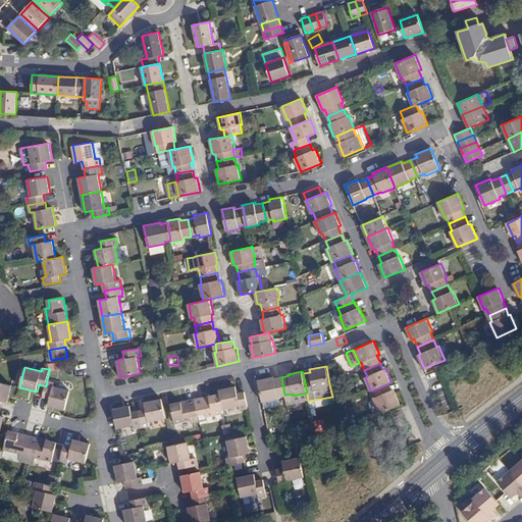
[(258,380),(263,402),(279,399),(278,396),(284,395),(281,377),(274,378),(274,377),(258,380)]
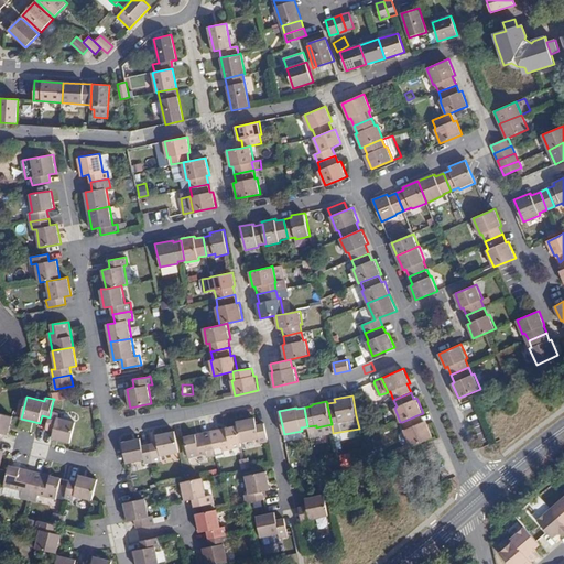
[(51,411),(50,418),(46,429),(54,431),(53,438),(71,443),(76,422),(57,418),(58,413),(51,411)]
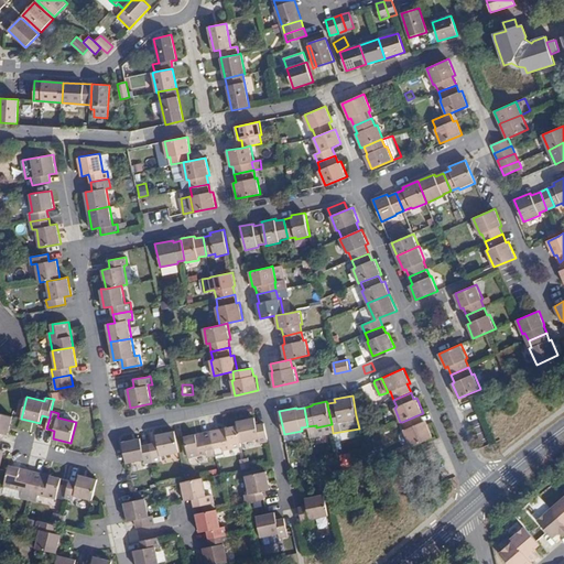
[(0,438),(1,433),(9,435),(13,415),(0,412),(0,438)]
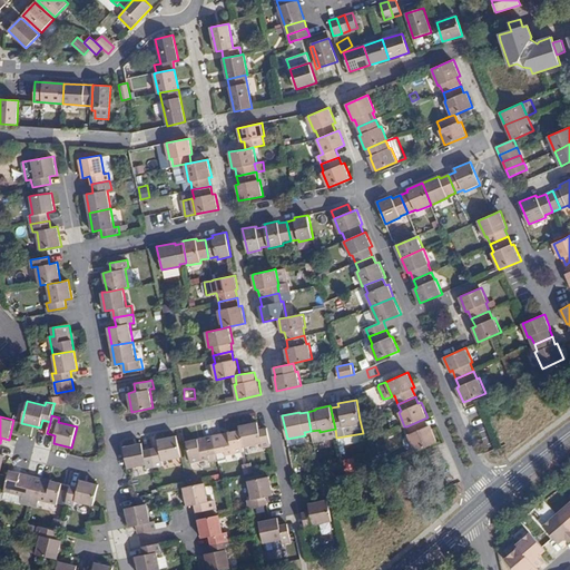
[(409,435),(415,452),(438,442),(431,425),(428,426),(424,419),(406,426),(411,434),(409,435)]
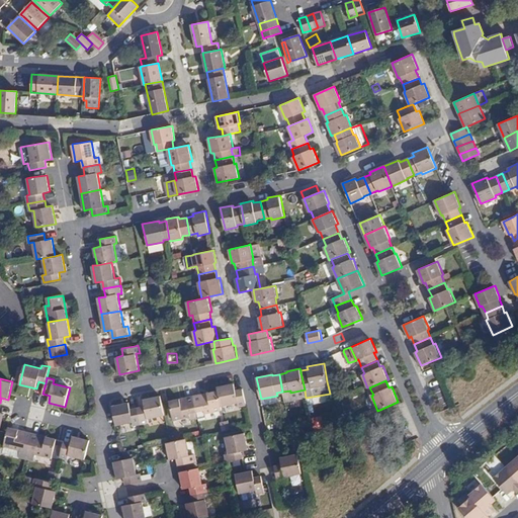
[(239,407),(247,405),(244,389),(236,391),(235,383),(218,386),(219,391),(222,406),(238,403),(239,407)]
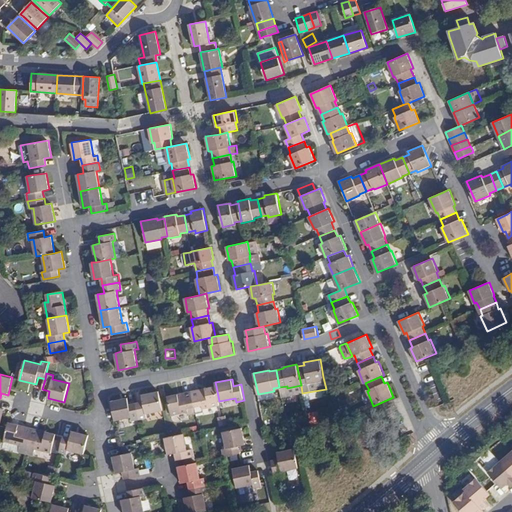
[(195,407),(196,414),(204,412),(203,409),(220,405),(219,401),(216,386),(192,391),(195,407)]
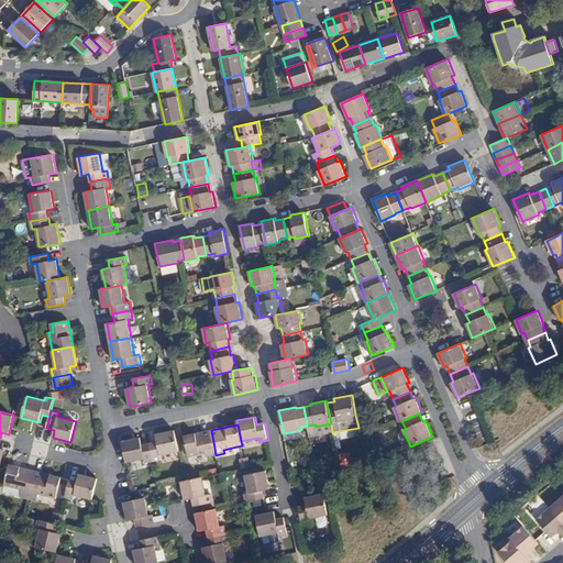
[(307,426),(310,437),(318,434),(316,427),(316,424),(307,426)]
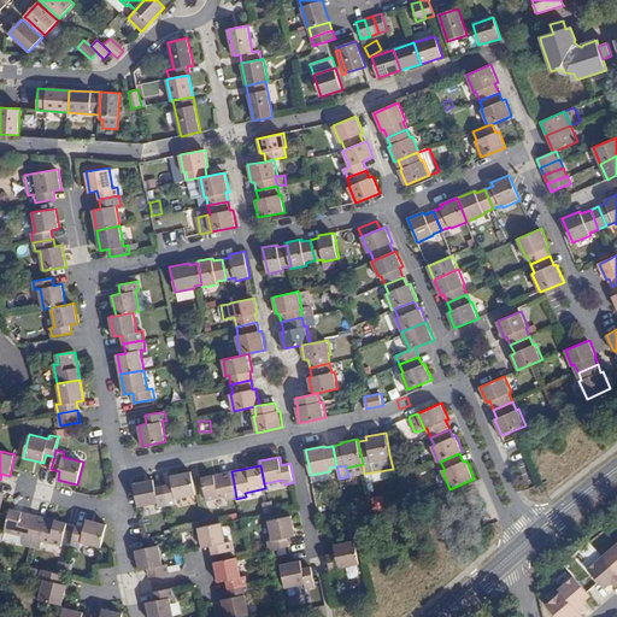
[(177,498),(197,494),(193,480),(192,471),(171,476),(172,483),(165,486),(169,505),(178,503),(177,498)]
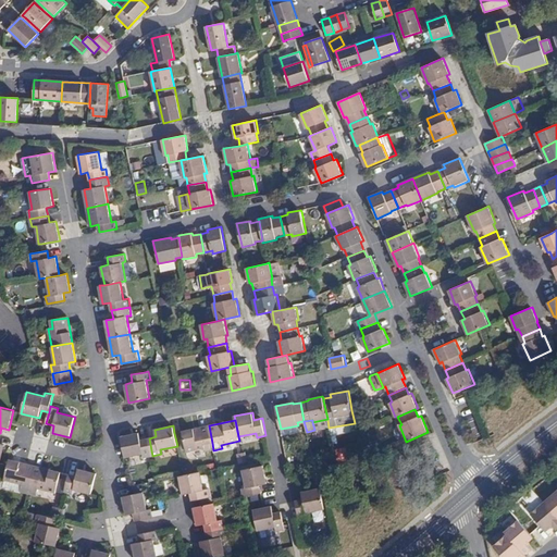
[(205,444),(212,443),(209,425),(183,431),(187,452),(205,448),(205,444)]
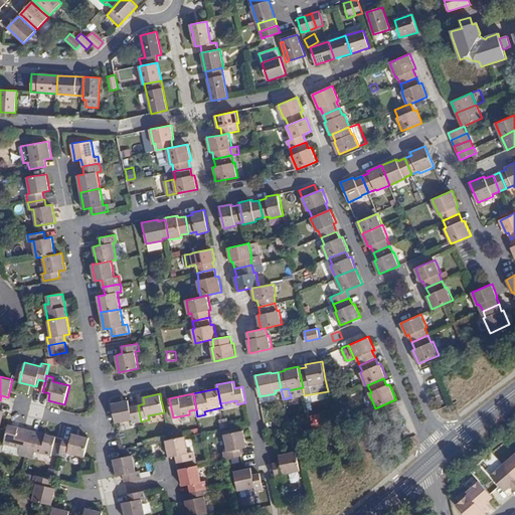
[(133,422),(141,421),(138,405),(130,406),(129,400),(112,403),(116,422),(132,418),(133,422)]
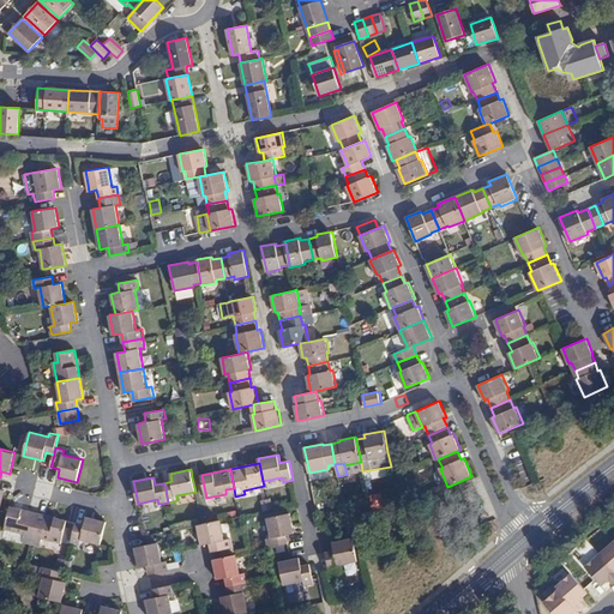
[(11,506),(5,529),(24,534),(22,541),(31,543),(40,513),(11,506)]
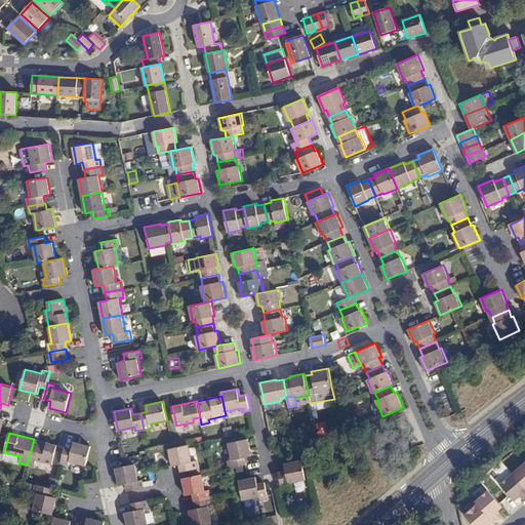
[(34,439),(27,465),(35,467),(36,459),(52,463),(57,445),(34,439)]
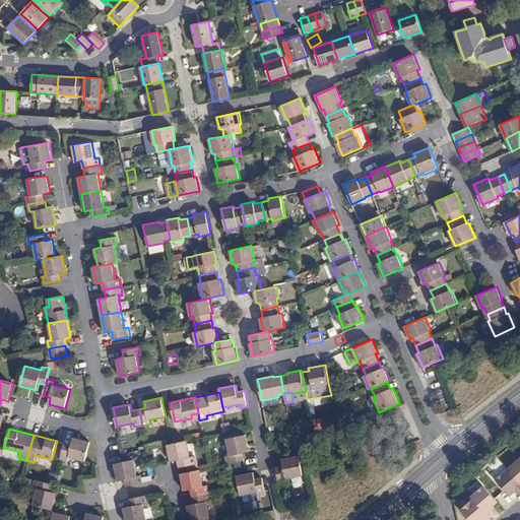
[(226,455),(228,463),(245,460),(243,453),(250,452),(246,435),(226,439),(231,455),(226,455)]
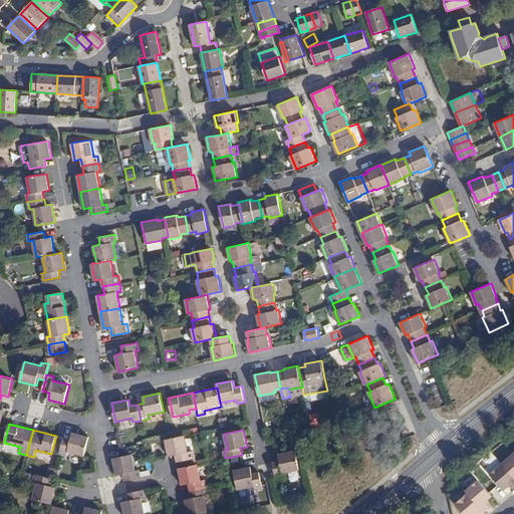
[(71,439),(64,438),(60,454),(67,456),(68,452),(85,456),(89,437),(73,433),(71,439)]
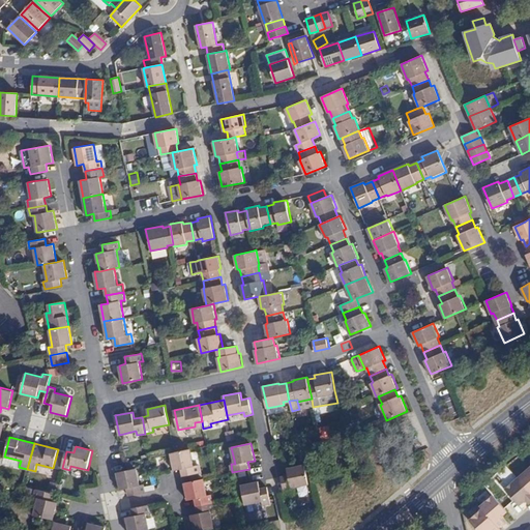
[(183,476),(193,474),(200,473),(198,465),(195,465),(192,448),(174,452),(171,452),(174,470),(181,469),(183,476)]
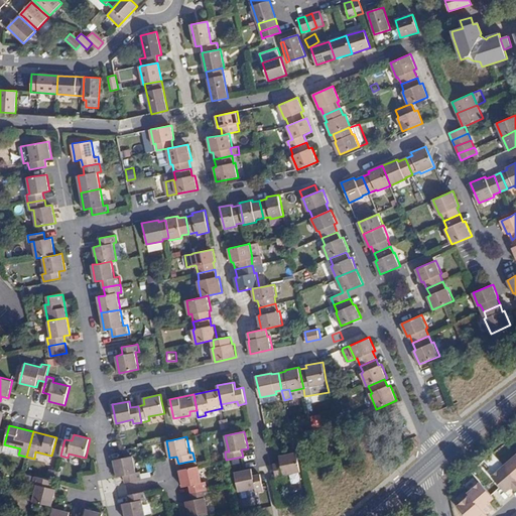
[(58,454),(62,439),(56,438),(53,453),(58,454)]
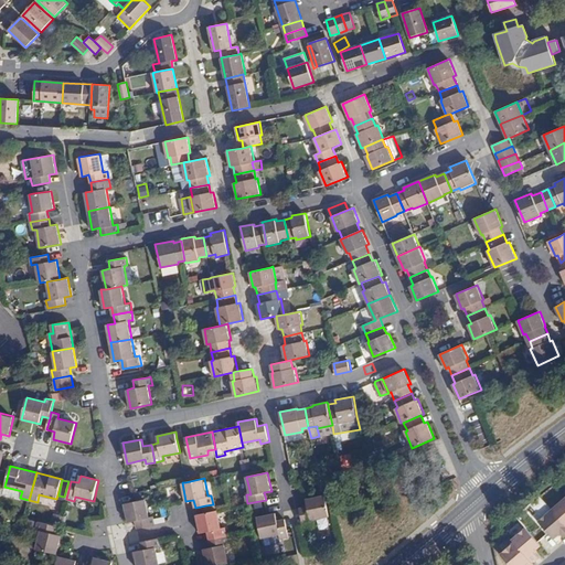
[(178,487),(169,489),(171,498),(180,496),(178,487)]
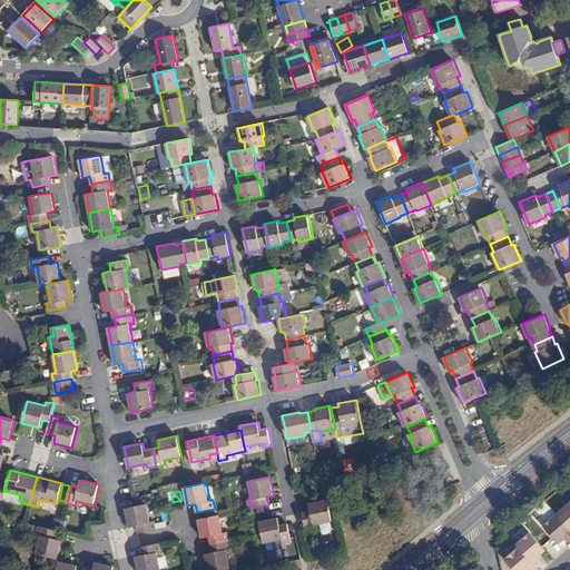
[(303,512),(306,531),(315,529),(314,523),(332,520),(327,500),(310,503),(311,511),(303,512)]
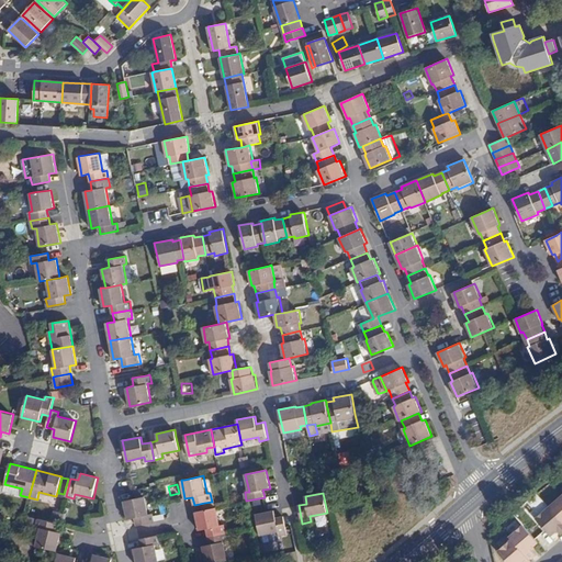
[(561,495),(549,507),(561,521),(561,495)]
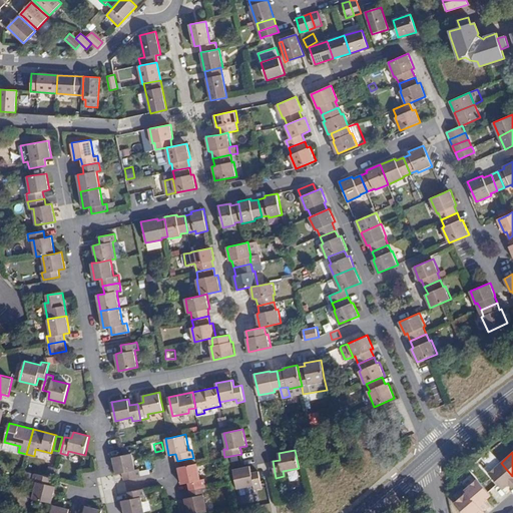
[(125,480),(141,476),(139,468),(136,469),(132,453),(122,455),(113,457),(116,474),(124,472),(125,480)]
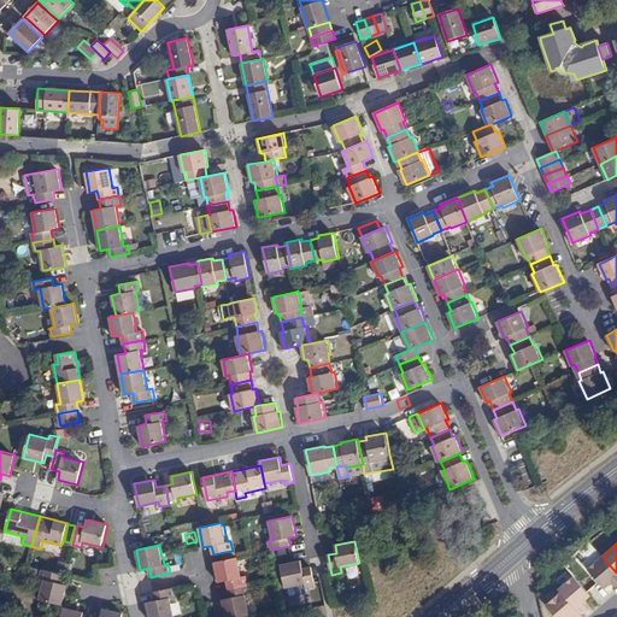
[(229,588),(248,585),(246,575),(242,575),(239,557),(227,559),(215,562),(219,582),(228,580),(229,588)]
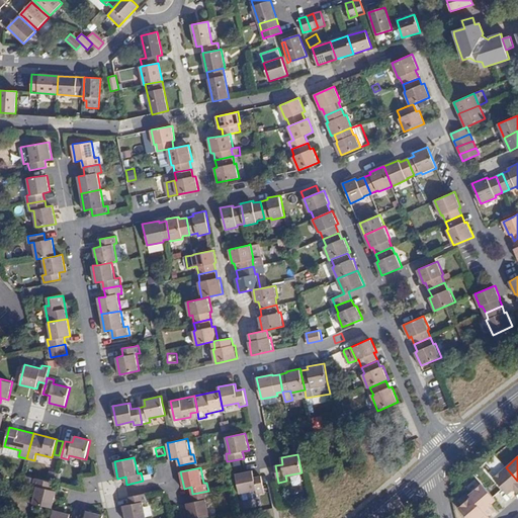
[(517,492),(517,481),(506,467),(493,479),(502,489),(507,494),(513,488),(517,493),(517,492)]
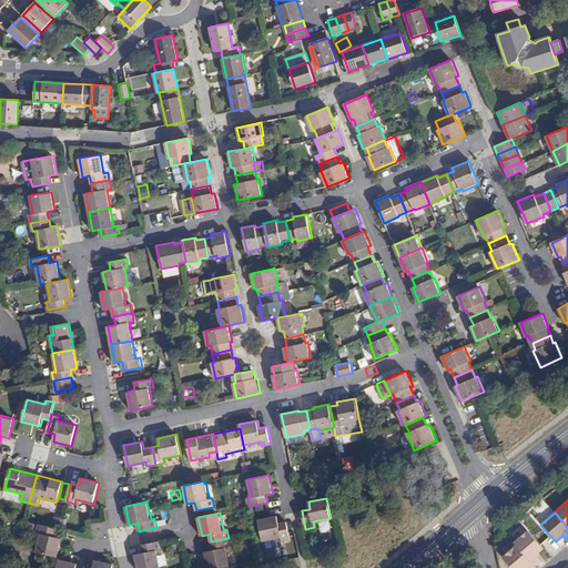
[(291,539),(288,531),(287,521),(279,523),(277,516),(270,517),(259,519),(263,540),(282,537),(283,540),(291,539)]
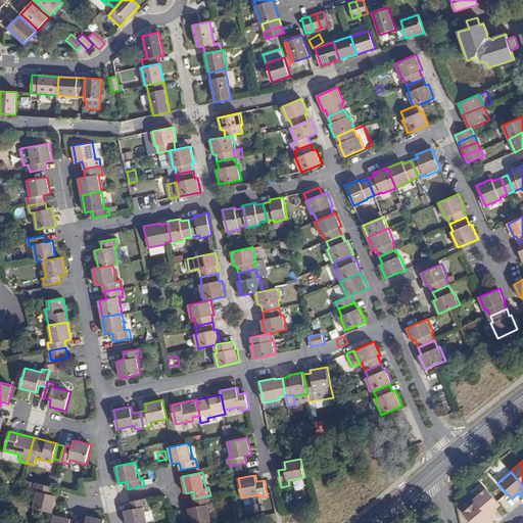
[(34,508),(47,511),(53,512),(57,495),(50,493),(52,486),(36,482),(34,490),(38,491),(34,508)]
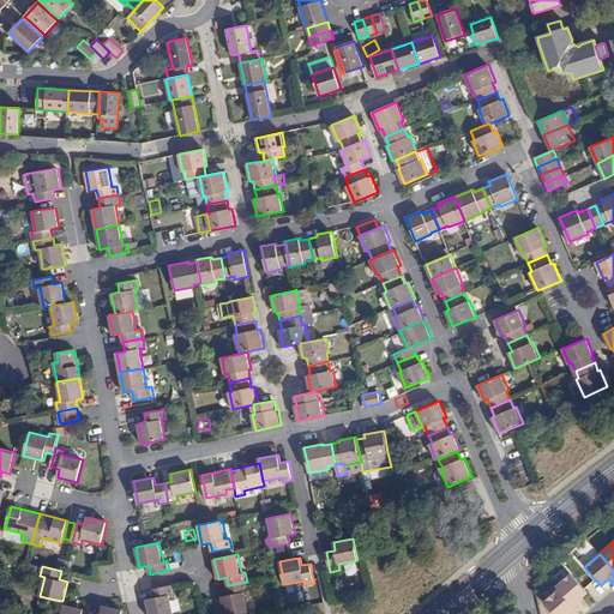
[(555,588),(558,590),(577,612),(581,608),(584,606),(578,600),(587,593),(584,589),(571,575),(555,588)]
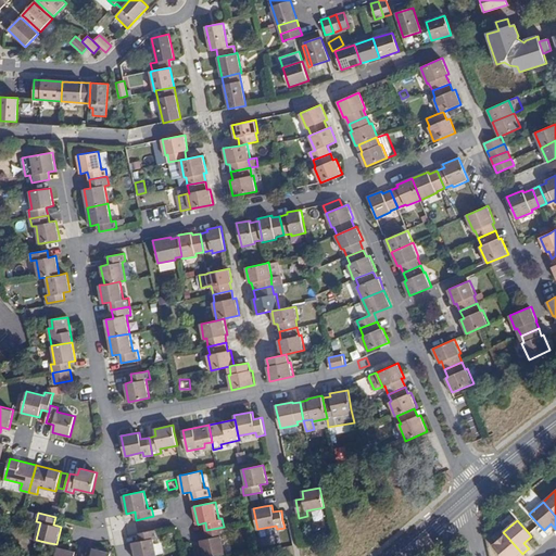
[(209,539),(201,540),(204,555),(209,555),(225,553),(222,535),(226,535),(224,527),(206,530),(209,539)]
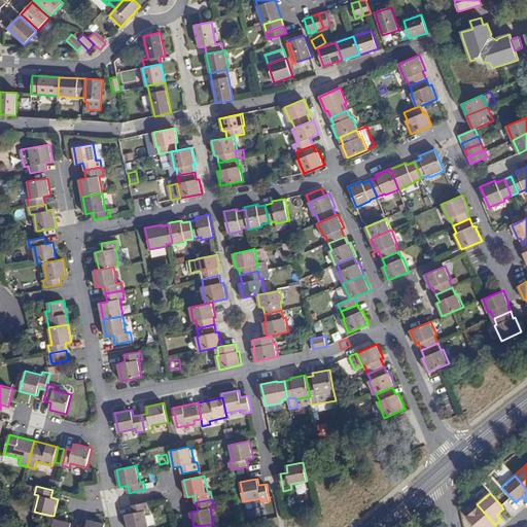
[(149,510),(148,501),(131,505),(133,513),(126,515),(128,526),(149,526),(146,511),(149,510)]
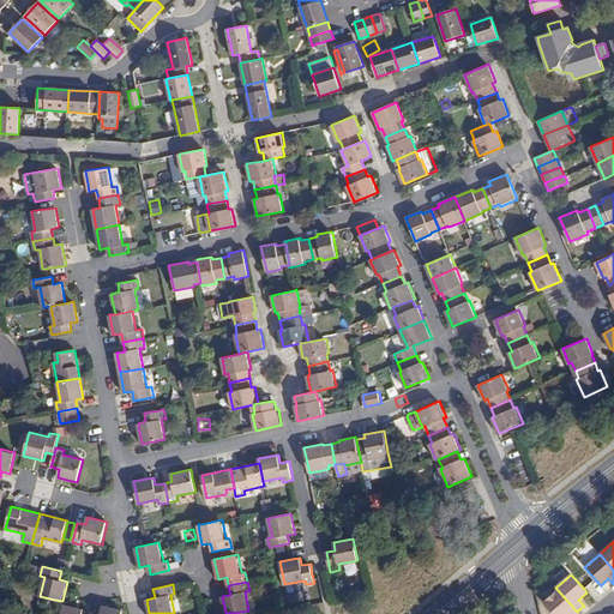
[(578,613),(579,613),(577,612),(558,590),(543,603),(553,613),(578,613)]
